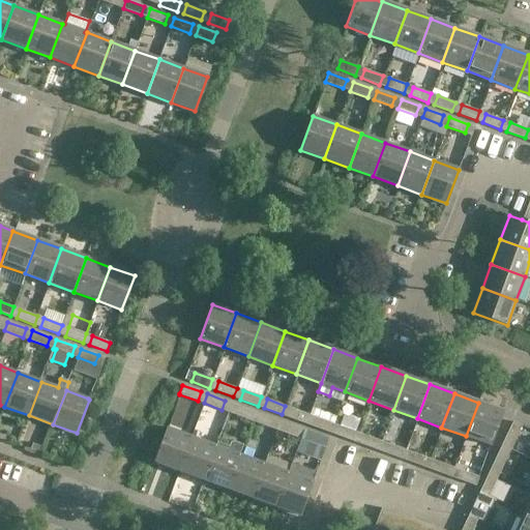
[(231,403),(228,412),(245,418),(249,410),(231,403)]
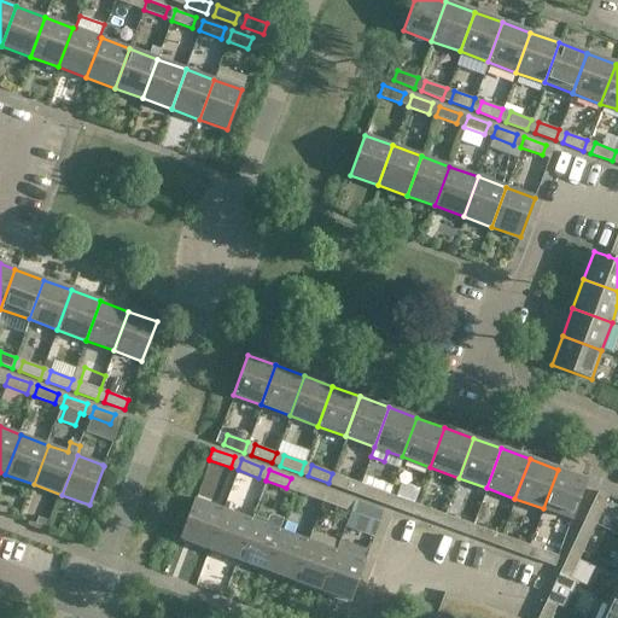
[(543,508),(571,519),(586,479),(558,470),(543,508)]
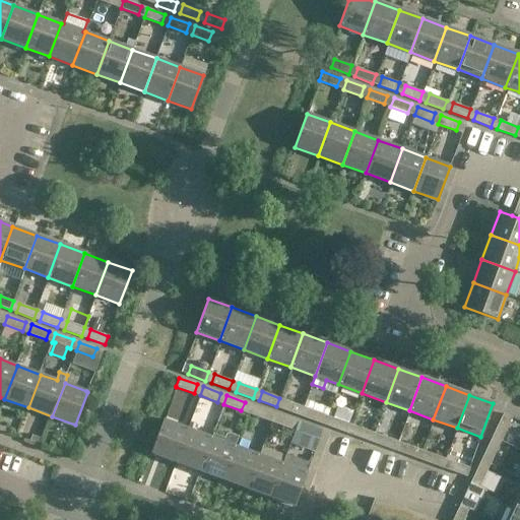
[(286,400),(282,409),(301,415),(304,406),(286,400)]
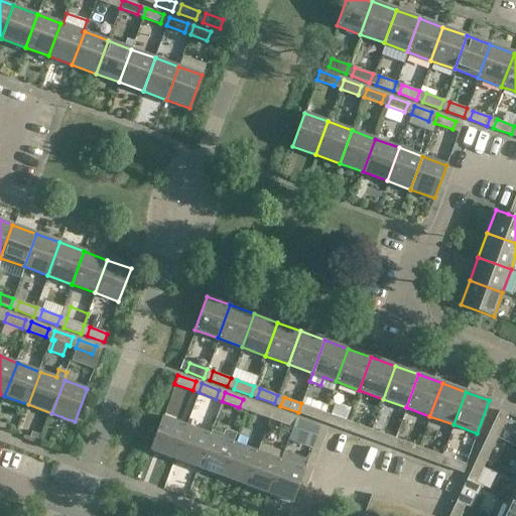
[(249,401),(245,409),(263,416),(266,407),(249,401)]
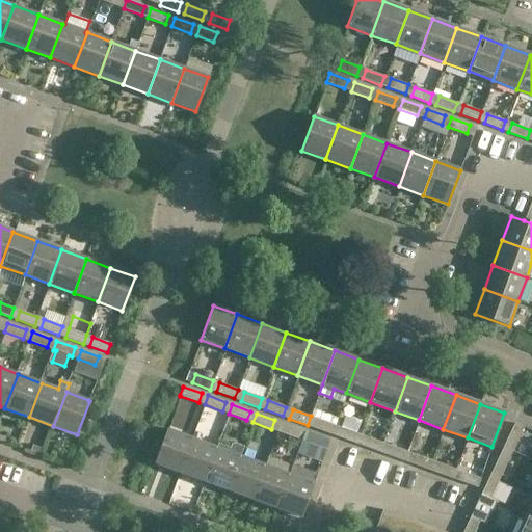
[(341,427),(338,436),(355,443),(360,433),(357,433),(362,421),(346,415),(341,427)]
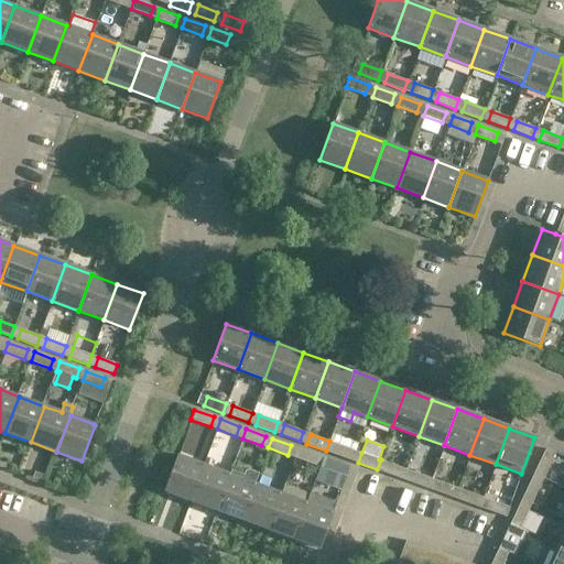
[(336,444),(333,453),(351,461),(355,451),(336,444)]
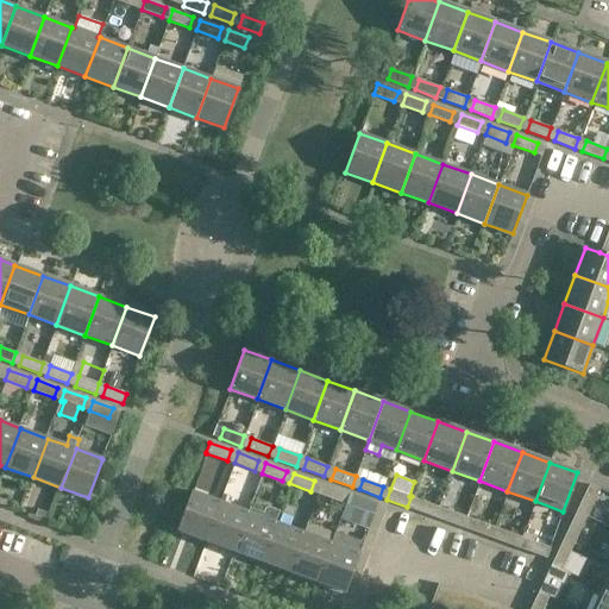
[(321,483),(318,494),(338,502),(341,491),(321,483)]
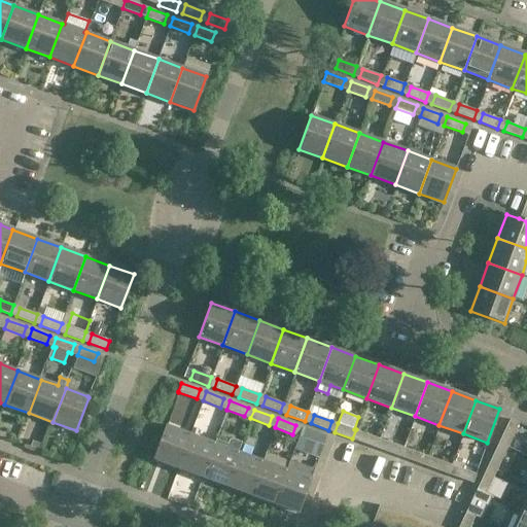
[(190,434),(167,425),(166,425),(153,459),(177,468),(190,434)]
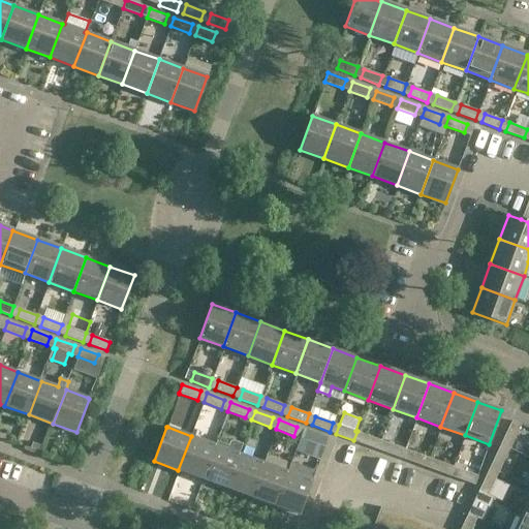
[(508,427),(501,443),(509,447),(518,431),(508,427)]
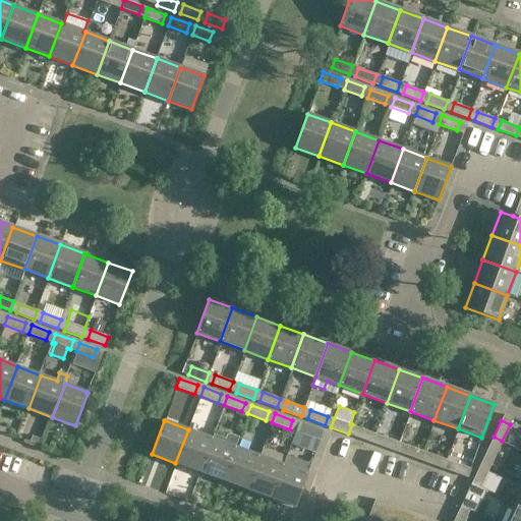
[(298,422),(295,431),(313,438),(316,429),(298,422)]
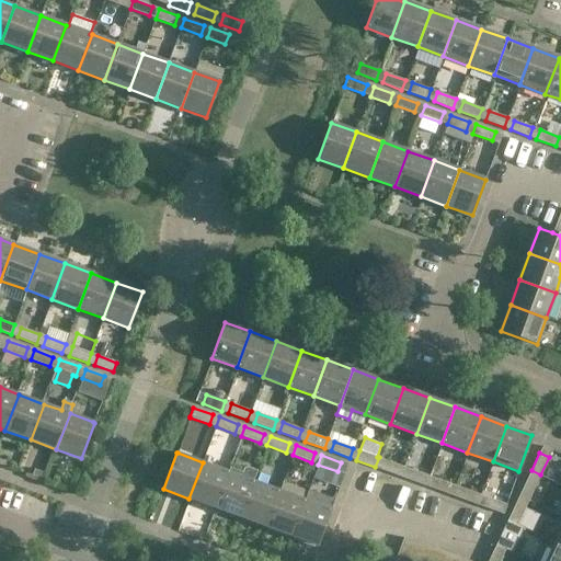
[(386,460),(382,469),(401,477),(404,467),(386,460)]
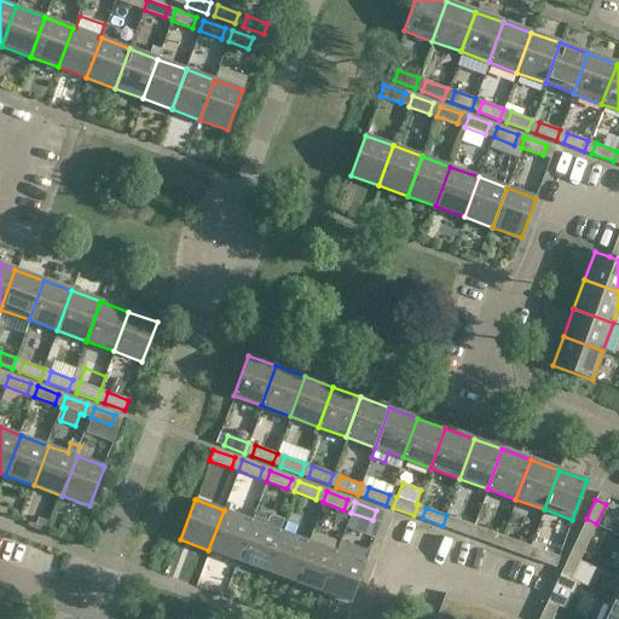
[(208,550),(237,560),(252,520),(224,510),(208,550)]
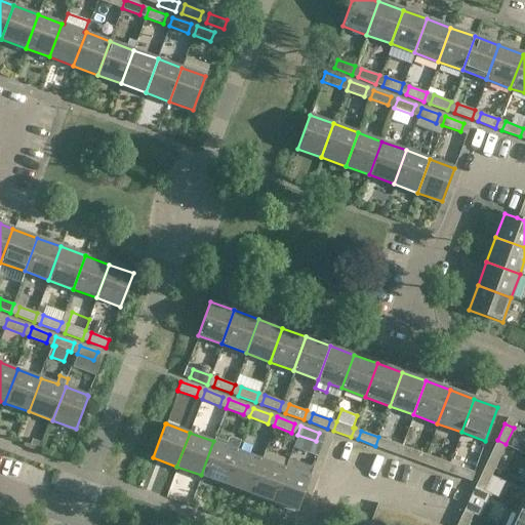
[(228,439),(215,435),(213,441),(201,475),(225,484),(238,450),(242,438),(233,435),(229,437),(228,439)]
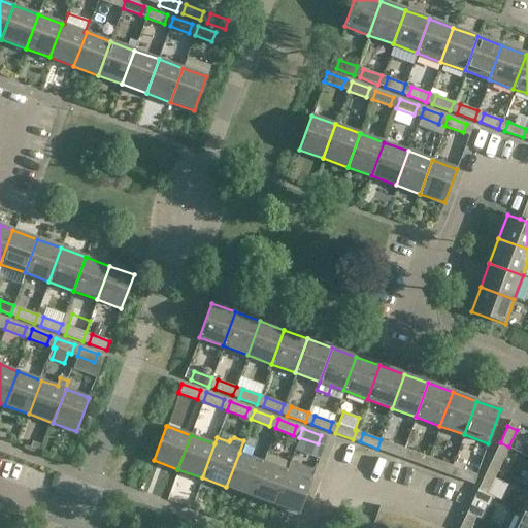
[(387,441),(384,451),(401,457),(404,449),(387,441)]
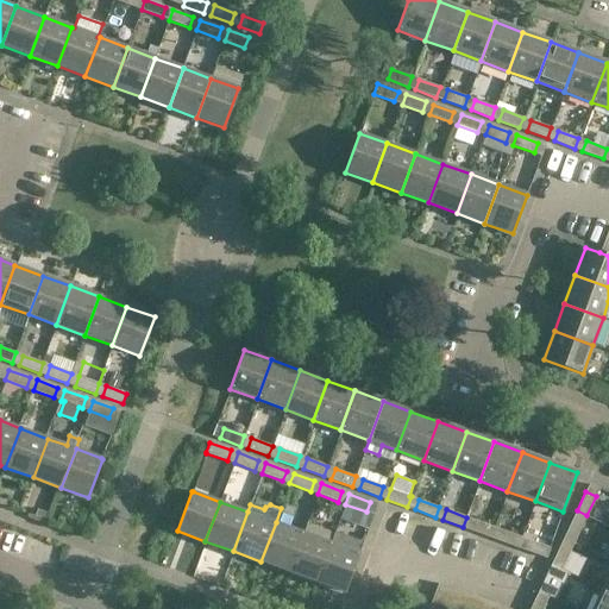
[(573,519),(564,538),(573,542),(583,523),(573,519)]
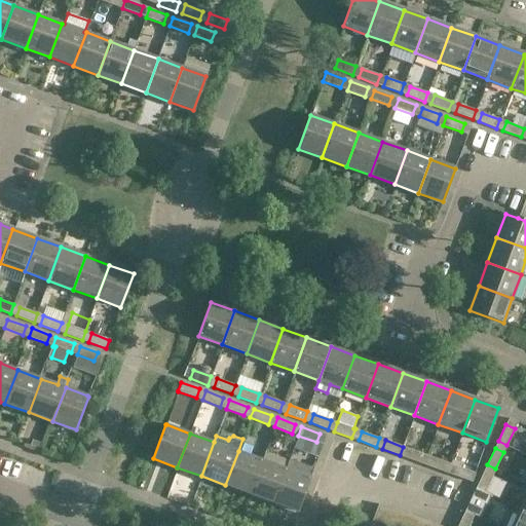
[(409,449),(406,457),(423,464),(427,455),(409,449)]
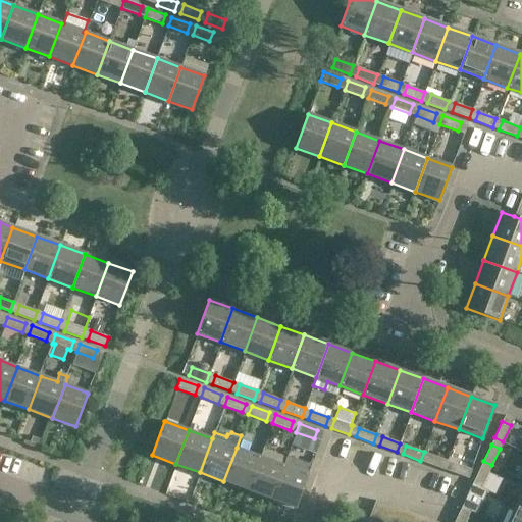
[(237,448),(223,481),(248,490),(260,457),(237,448)]
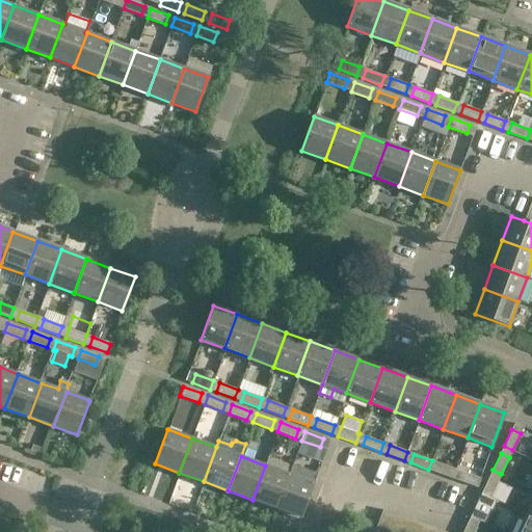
[(265,466),(253,500),(276,508),(290,474),(292,467),(268,457),(265,466)]
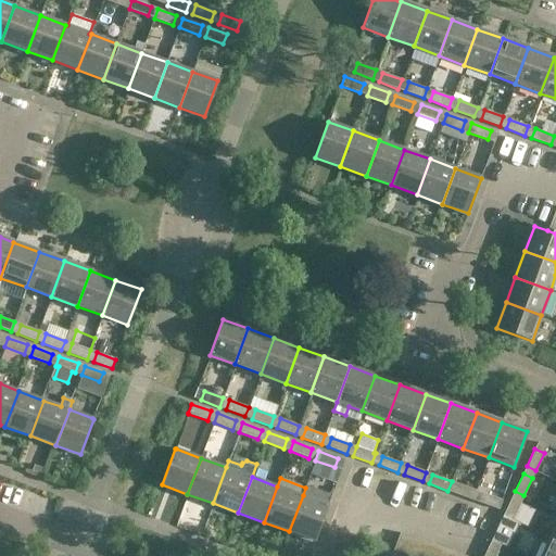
[(458,483),(455,493),(474,500),(477,491),(458,483)]
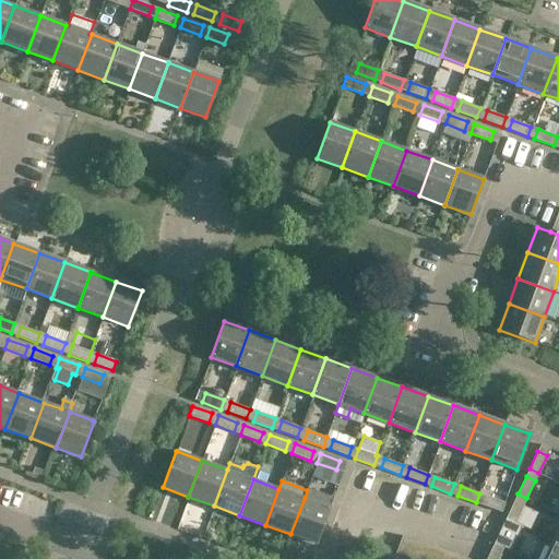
[(305,498),(290,534),(317,544),(330,508),(333,498),(320,494),(317,502),(305,498)]
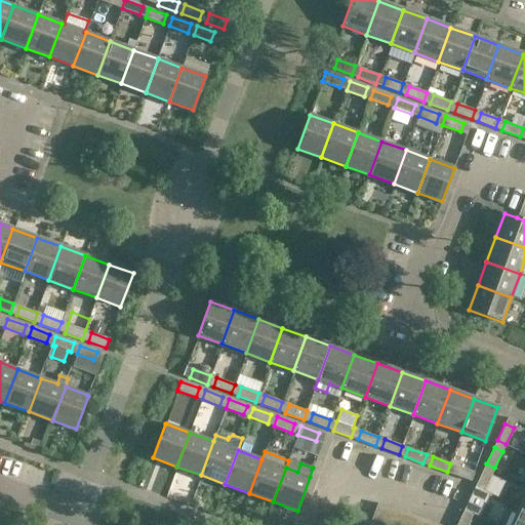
[(456,466),(453,475),(471,481),(474,472),(456,466)]
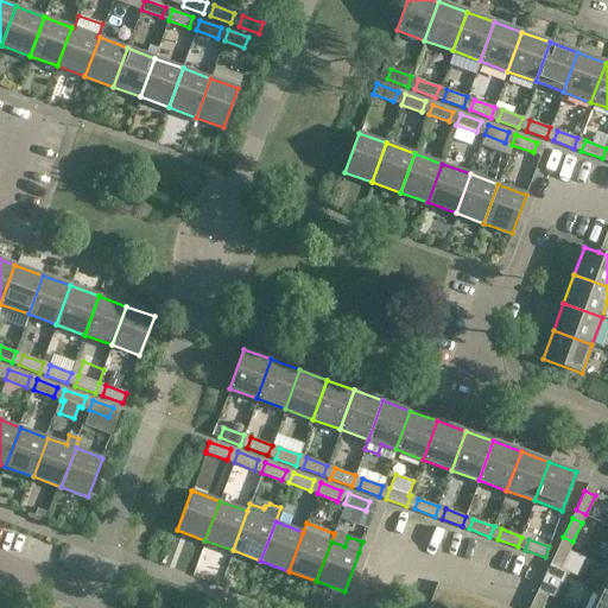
[(559,544),(550,563),(561,568),(569,549),(559,544)]
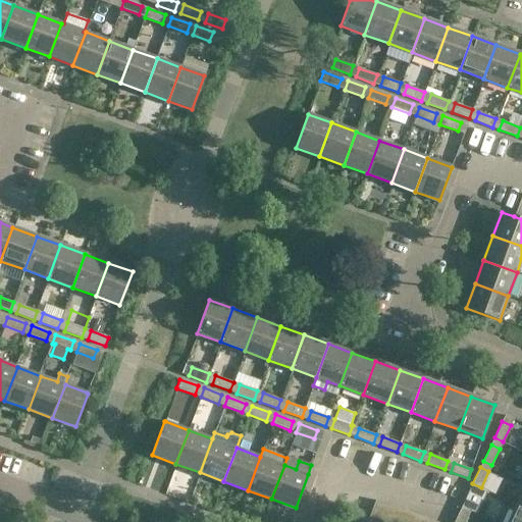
[(472,483),(462,507),(470,511),(476,514),(487,490),(481,487),(472,483)]
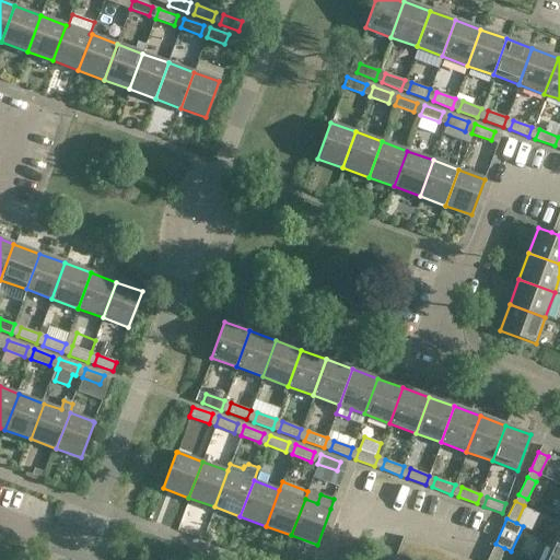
[(407,559),(415,540),(403,536),(394,559),(407,559)]
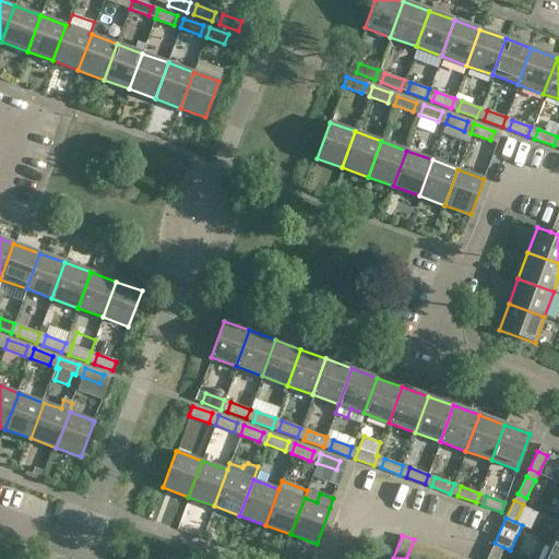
[(420,558),(427,544),(414,539),(406,558),(420,558)]
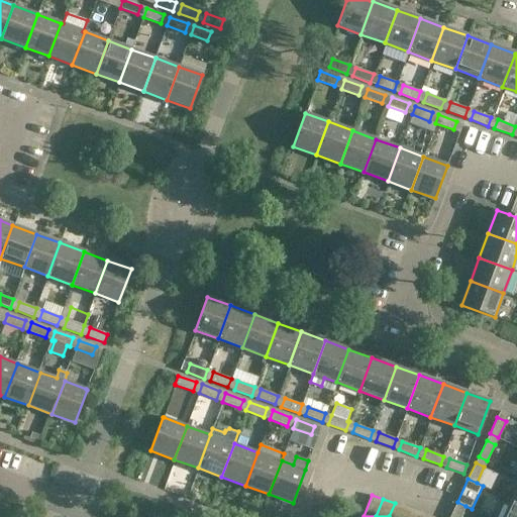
[(516,516),(516,502),(511,499),(502,516),(516,516)]
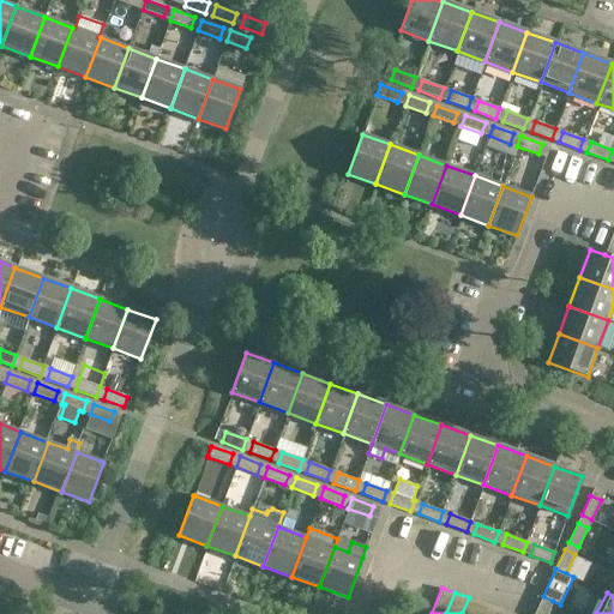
[(462,613),(477,613),(482,602),(469,597),(462,613)]
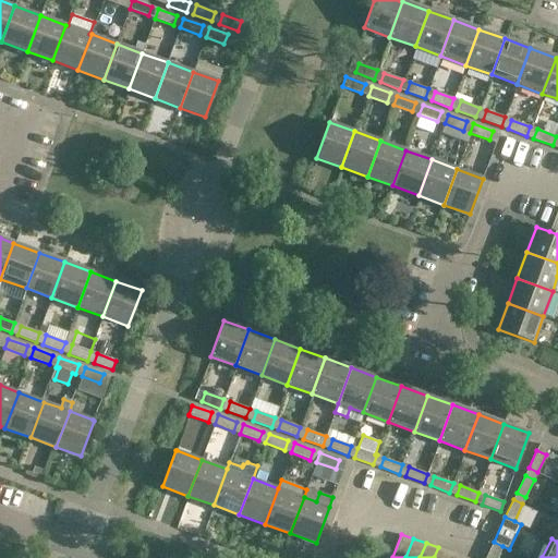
[(447,557),(450,552),(438,547),(434,557),(447,557)]
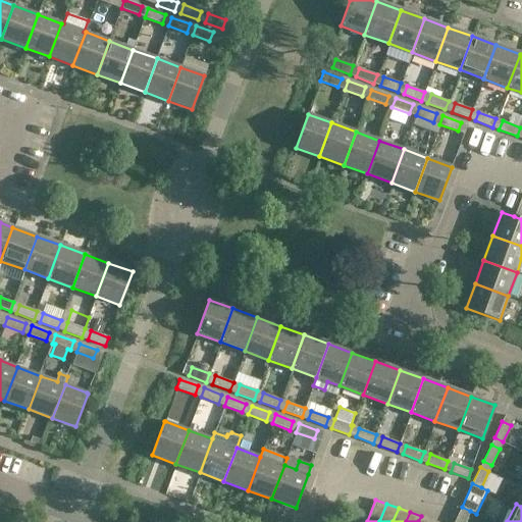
[(459,513),(454,521),(464,521),(467,517),(459,513)]
